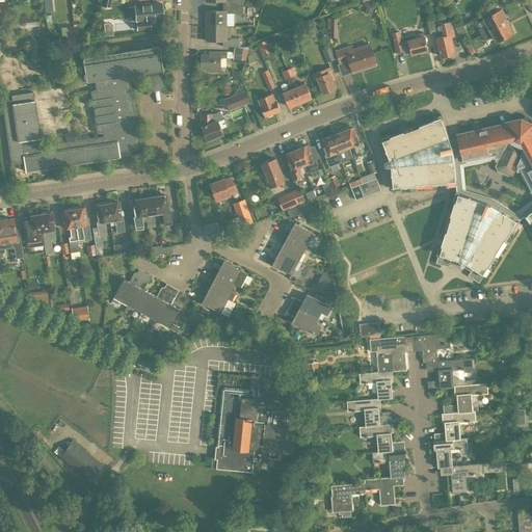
[(368,3),(365,12),(372,15),(375,5),(368,3)]
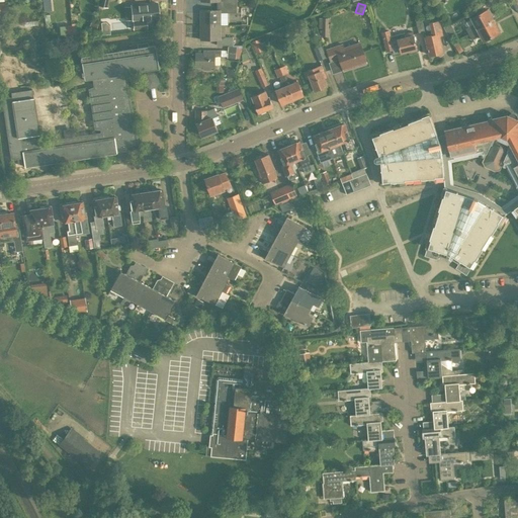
[(131,7),(132,22),(133,22),(133,30),(147,29),(146,19),(158,18),(157,5),(131,7)]
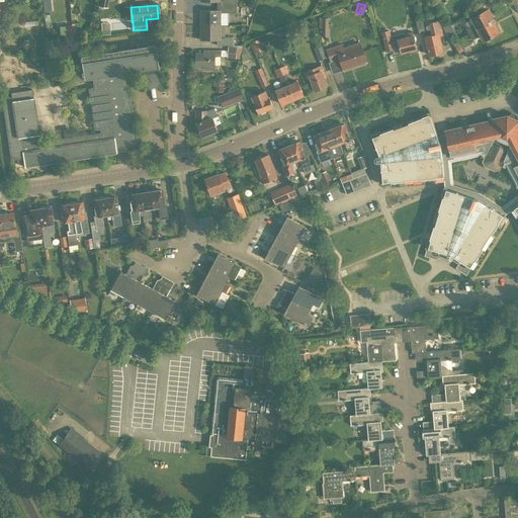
[(200,10),(200,25),(221,25),(221,19),(221,13),(223,13),(223,10),(221,10),(217,10),(200,10)]
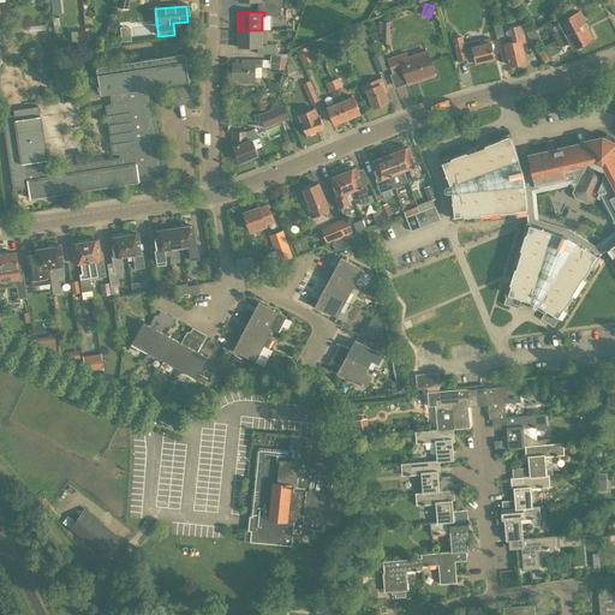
[(553,33),(556,41),(585,25),(579,12),(561,22),(563,28),(553,33)]
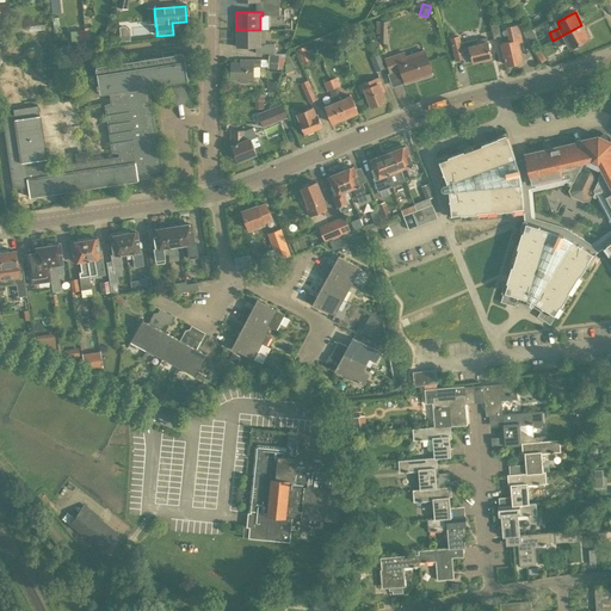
[(380,36),(377,36),(377,39),(380,39),(380,43),(387,43),(387,22),(376,22),(376,34),(380,34),(380,36)]
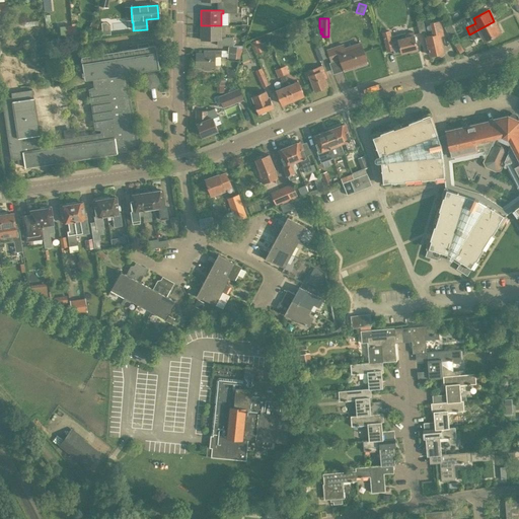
[(423,19),(417,21),(420,32),(426,31),(423,19)]
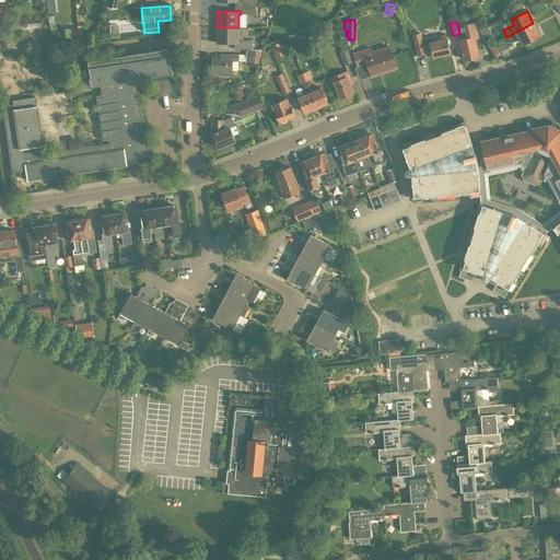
[(459,41),(464,60),(480,56),(476,37),(479,36),(476,21),(464,24),(467,38),(459,41)]
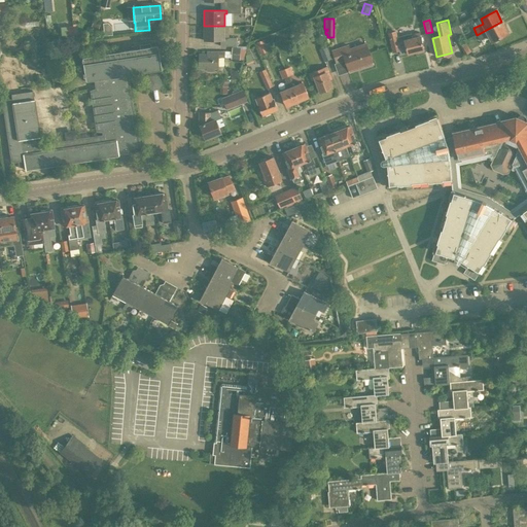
[(501,22),(477,35),(480,40),(489,35),(492,41),(493,40),(495,41),(498,40),(498,38),(507,33),(501,22)]
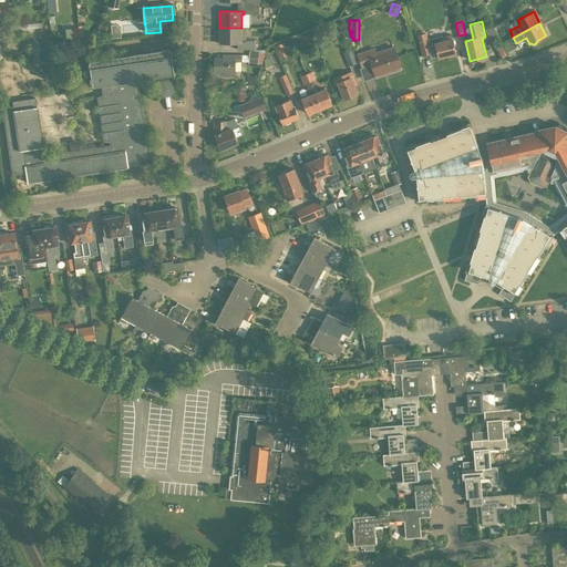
[(78,27),(79,38),(89,38),(88,26),(78,27)]
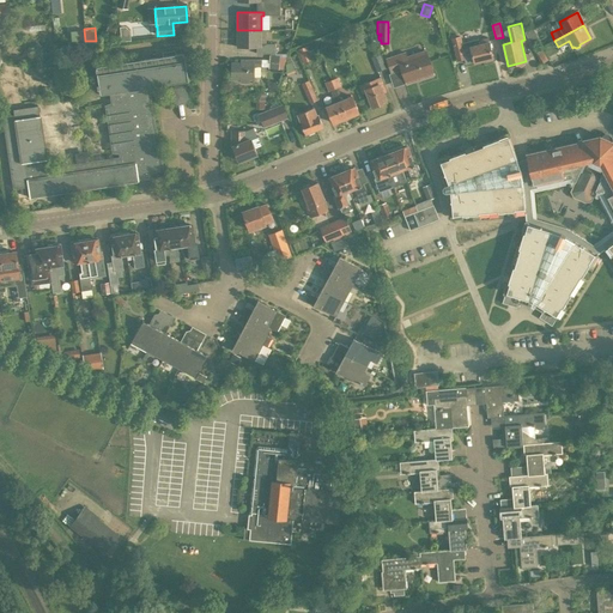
[(271,54),(275,54),(275,44),(267,44),(267,30),(261,30),(237,30),(237,47),(256,47),(256,54),(271,54)]
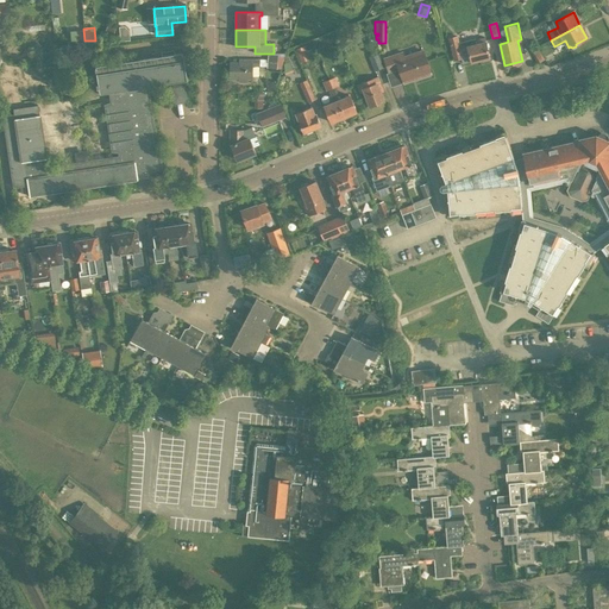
[(462,58),(463,64),(472,62),(482,60),(483,62),(489,60),(489,58),(490,57),(487,42),(485,37),(475,39),(475,42),(460,45),(458,36),(449,38),(454,61),(462,58)]
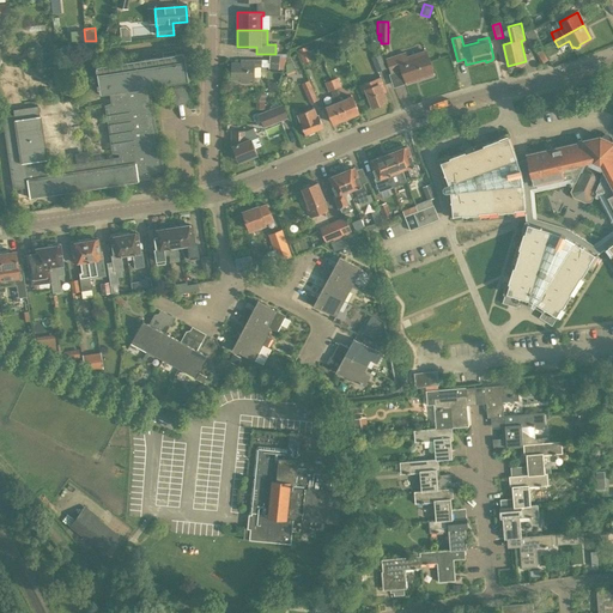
[(311,60),(314,60),(317,59),(314,49),(309,50),(307,46),(298,49),(303,64),(311,60)]
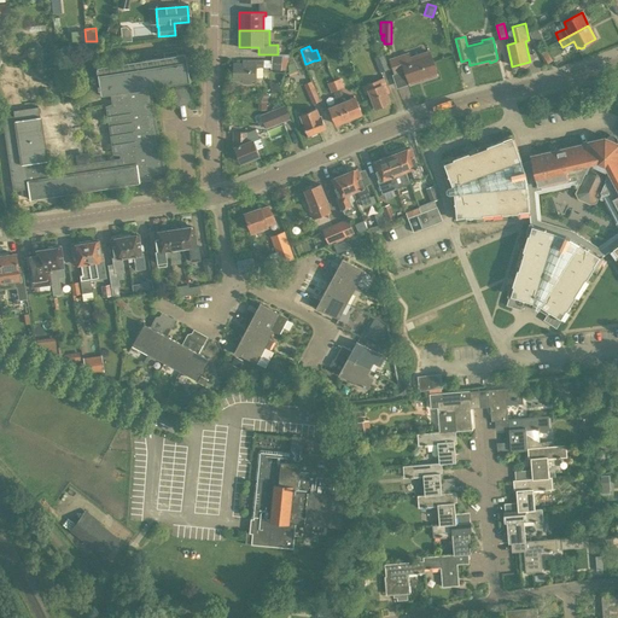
[(541,52),(548,63),(553,60),(546,48),(541,52)]
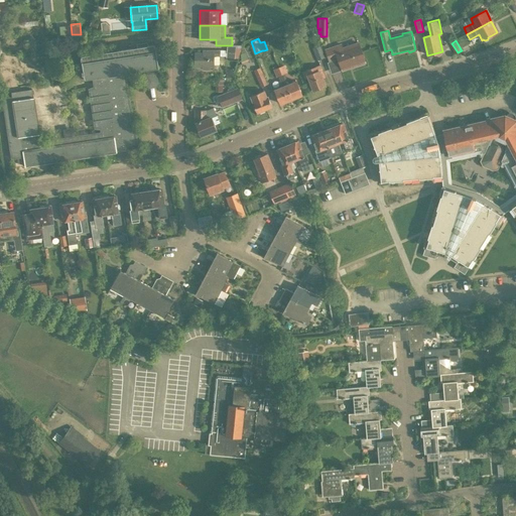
[(100,128),(101,133),(35,143),(34,135),(38,134),(32,98),(12,101),(12,98),(2,100),(11,158),(22,156),(24,166),(116,152),(114,144),(124,142),(125,145),(135,143),(124,73),(145,70),(146,74),(142,79),(143,85),(148,88),(154,87),(157,83),(156,77),(152,74),(151,69),(157,68),(153,45),(147,46),(147,43),(136,44),(136,48),(128,49),(80,56),(80,61),(82,71),(80,71),(81,76),(82,75),(83,79),(92,77),(94,88),(89,90),(95,128),(100,128)]
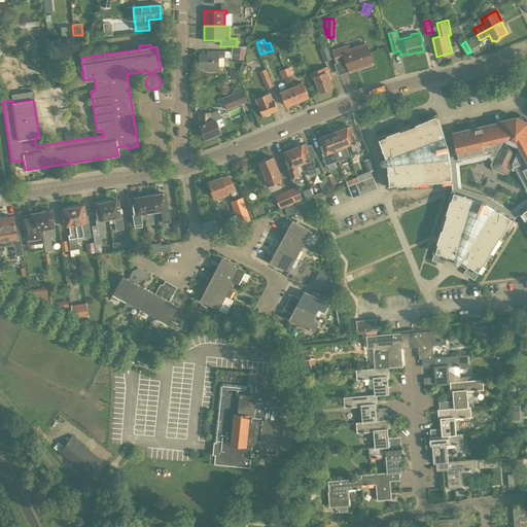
[(337,62),(345,59),(350,71),(358,69),(357,66),(372,62),(366,44),(350,49),(348,45),(332,51),(337,62)]
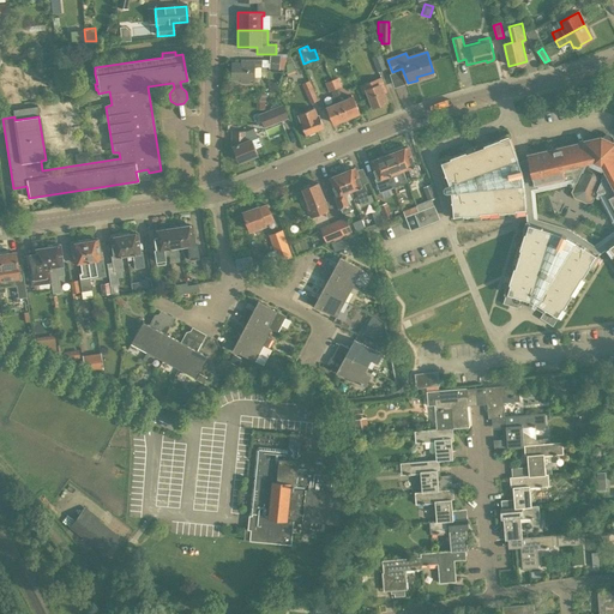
[(276,54),(271,54),(270,68),(283,70),(287,54),(276,54)]
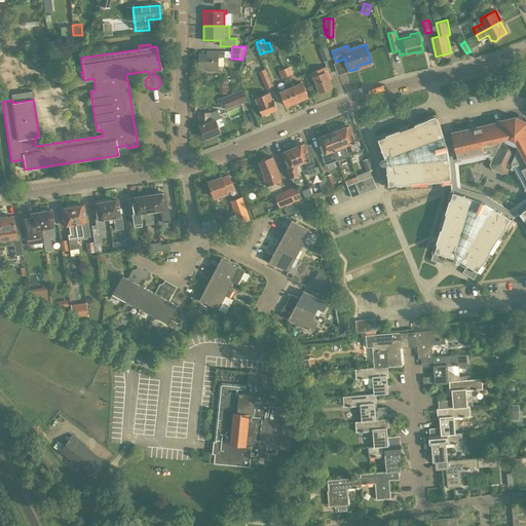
[(327,46),(318,49),(324,62),(331,59),(327,46)]
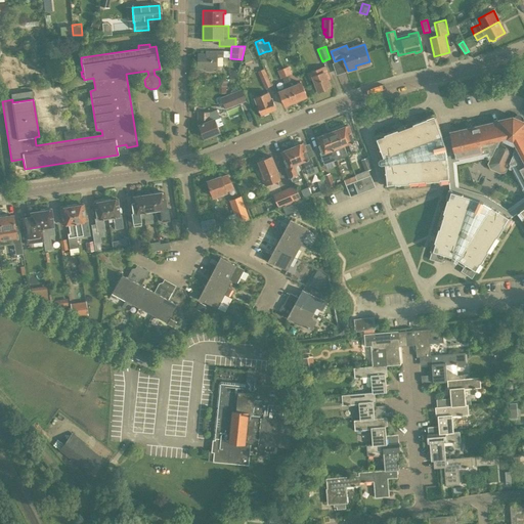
[(199,54),(199,68),(206,69),(206,71),(212,71),(212,69),(217,69),(217,56),(223,56),(223,51),(208,51),(208,54),(199,54)]
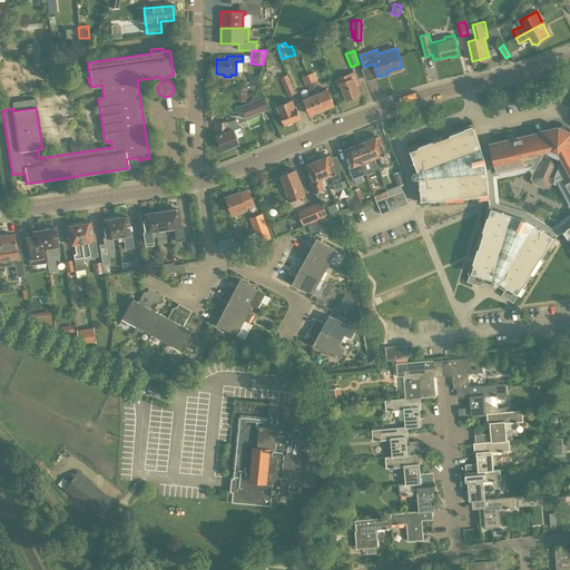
[(346,99),(349,99),(349,101),(355,99),(354,97),(360,95),(356,87),(360,86),(354,71),(334,79),(337,88),(342,86),(346,99)]
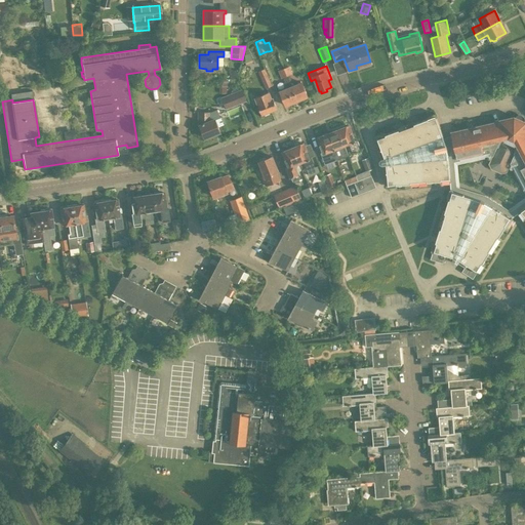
[(290,67),(283,69),(296,102),(308,96),(301,83),(294,86),(290,75),(292,74),(290,67)]
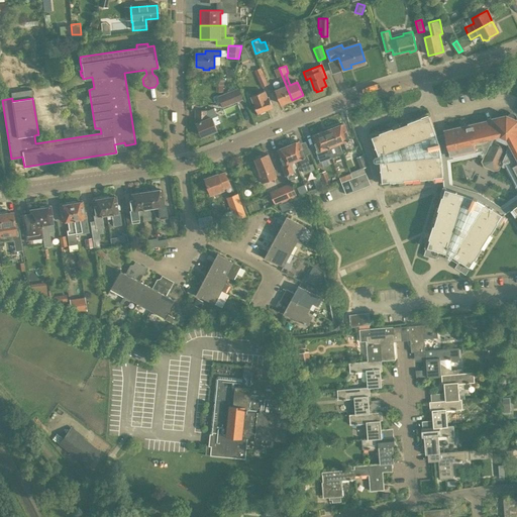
[(261,68),(254,71),(262,87),(268,85),(261,68)]
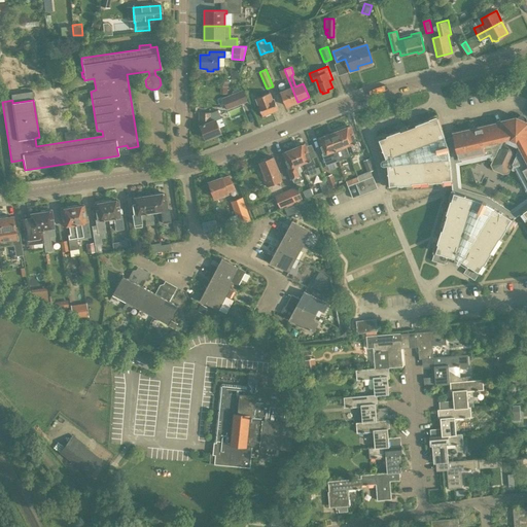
[(297,102),(284,69),(280,71),(282,79),(284,78),(286,82),(285,82),(287,90),(281,92),(287,106),(297,102)]
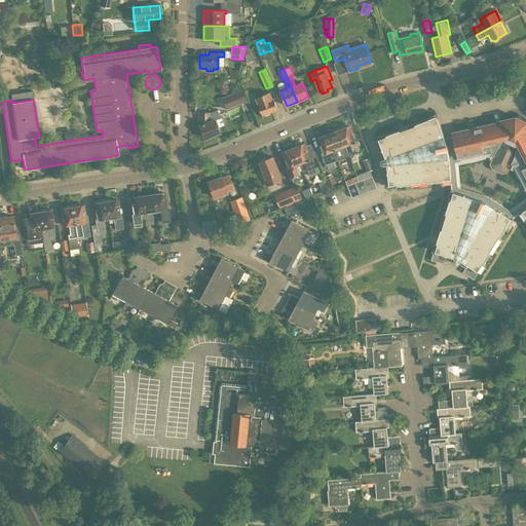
[(242,89),(222,98),(227,110),(247,102),(242,89)]
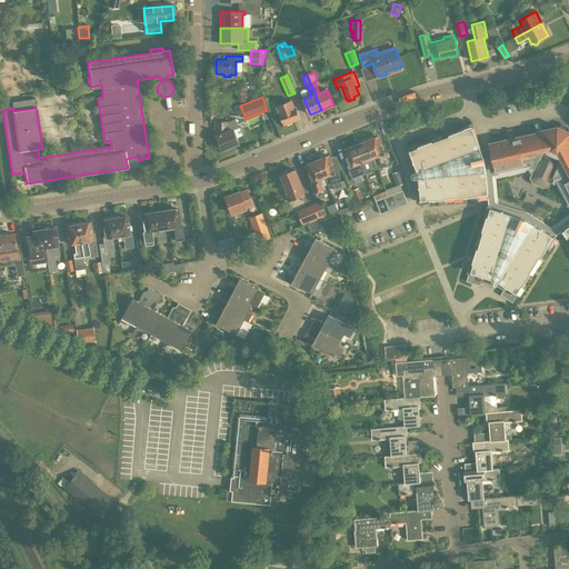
[(291,101),(277,107),(283,125),(300,118),(296,108),(295,108),(291,101)]
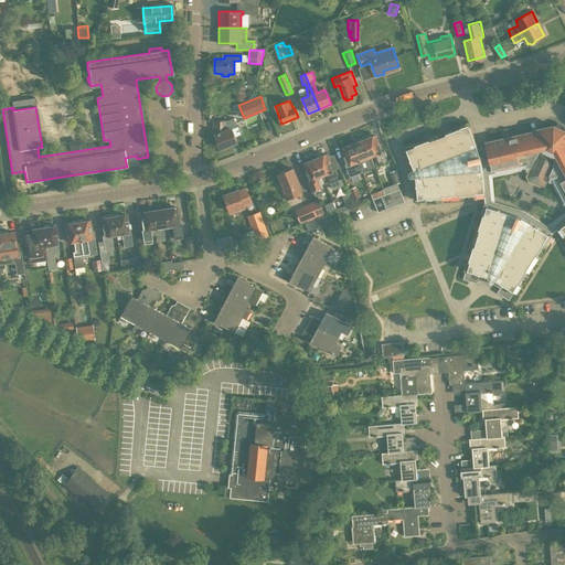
[(213,120),(213,135),(215,136),(221,149),(237,142),(232,129),(237,127),(234,118),(227,120),(226,120),(213,120)]
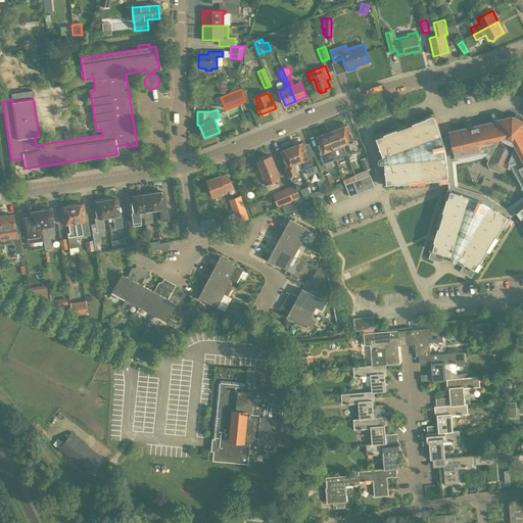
[(500,122),(450,133),(452,138),(442,140),(434,115),(376,137),(383,157),(384,163),(386,185),(448,179),(449,190),(431,249),(429,258),(440,262),(442,257),(450,259),(452,262),(453,263),(456,262),(463,267),(460,271),(471,278),(476,270),(509,218),(518,210),(522,217),(522,122),(512,116),(498,120),(500,122)]
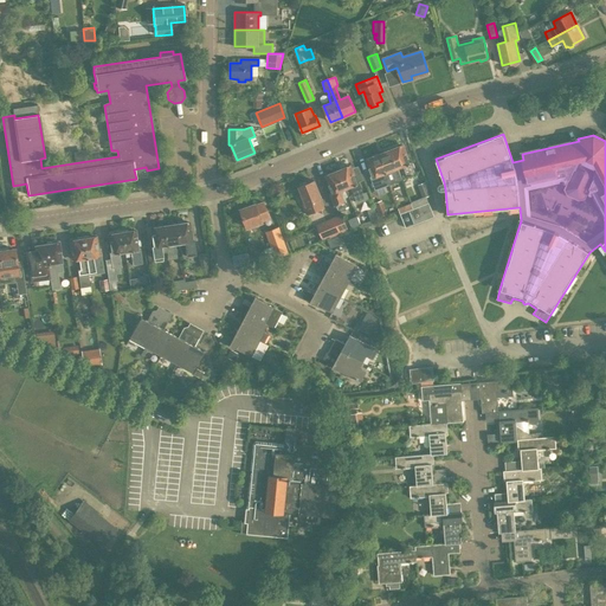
[(403,146),(391,150),(401,180),(403,180),(398,168),(403,166),(407,178),(417,174),(411,160),(408,161),(403,146)]
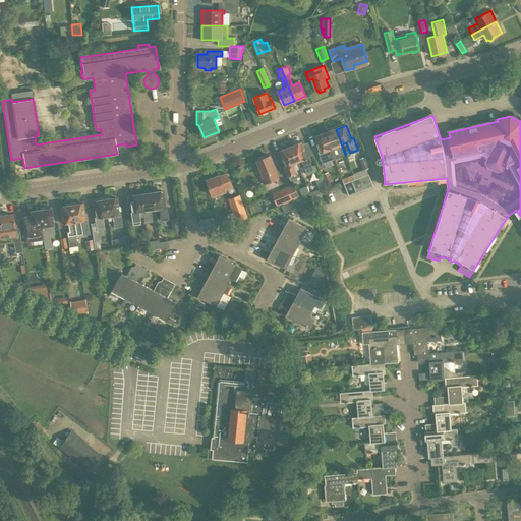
[(336,129),(326,133),(331,149),(334,159),(345,155),(336,129)]
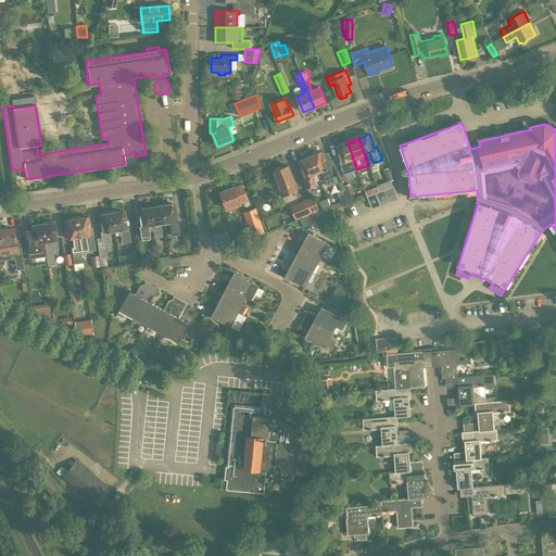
[(353,159),(348,142),(337,147),(342,161),(340,162),(344,175),(353,172),(349,160),(352,159),(356,169),(353,159)]
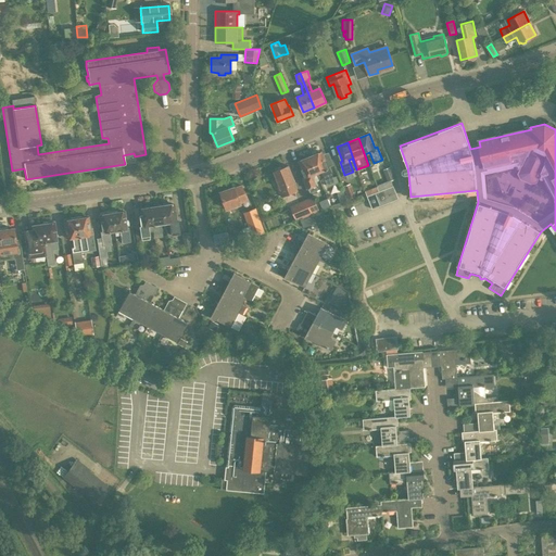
[(310,158),(316,173),(321,171),(328,187),(339,182),(337,175),(333,176),(329,166),(327,167),(320,152),(310,158)]
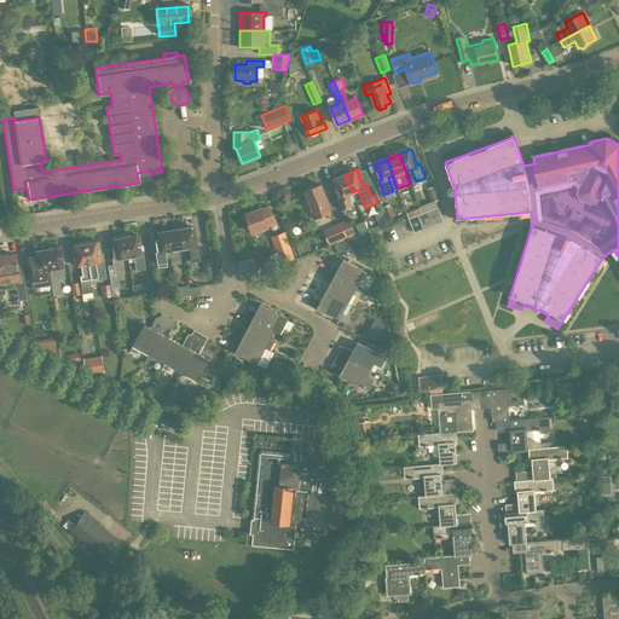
[(340,197),(352,192),(345,175),(333,180),(340,197)]
